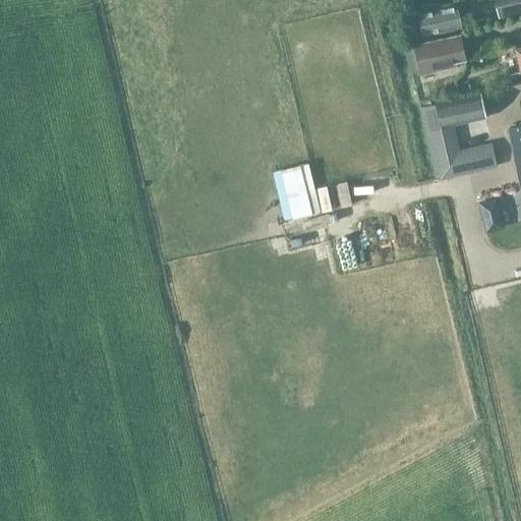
[(520,10),(520,0),(496,0),(500,15),(520,10)]
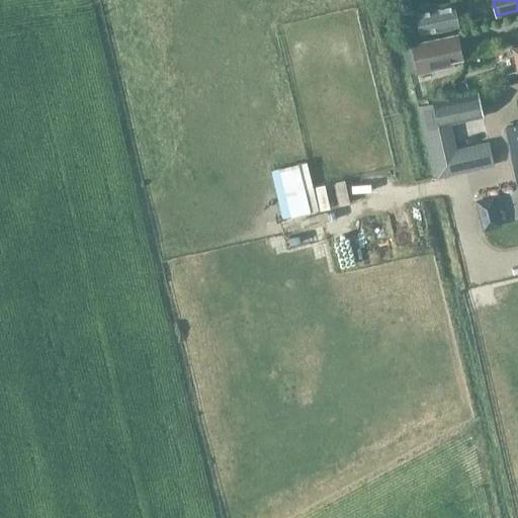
[(415,10),(417,21),(402,24),(405,38),(459,26),(454,2),(415,10)]
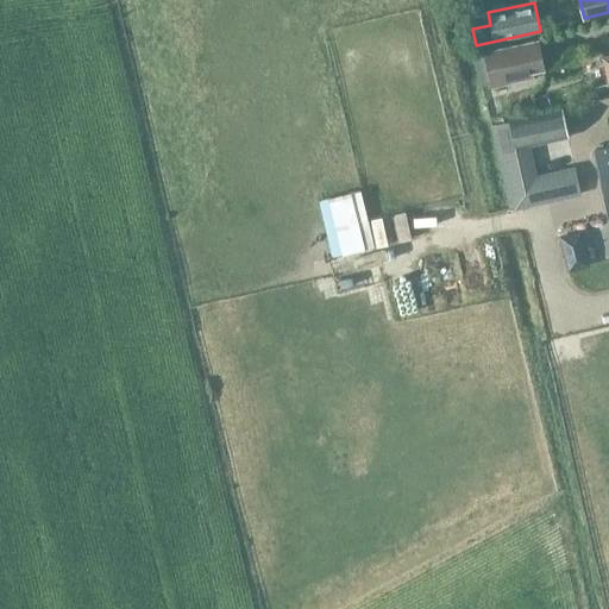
[(485,52),(491,81),(493,88),(532,80),(529,73),(542,70),(537,42),(485,52)]
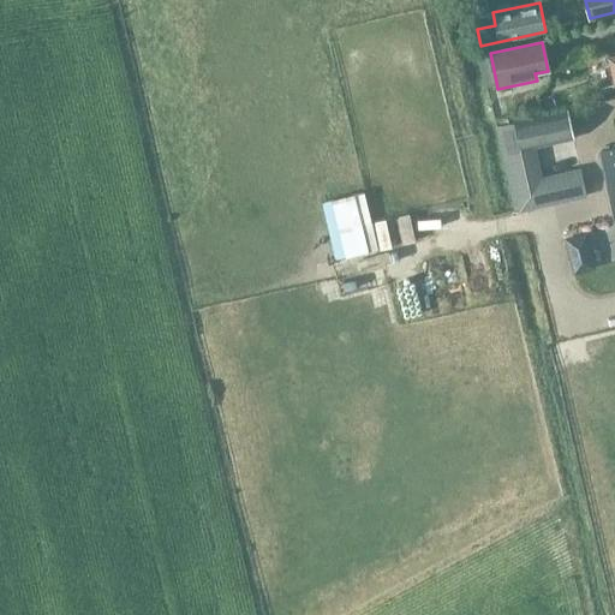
[(515,123),(496,127),(514,212),(585,196),(580,174),(537,184),(530,148),(573,138),(566,109),(566,111),(514,121),(515,123)]
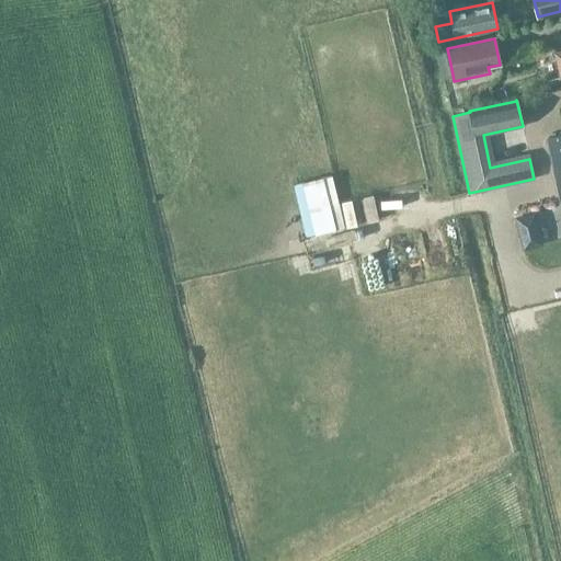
[(560,134),(547,138),(560,201),(560,134)]
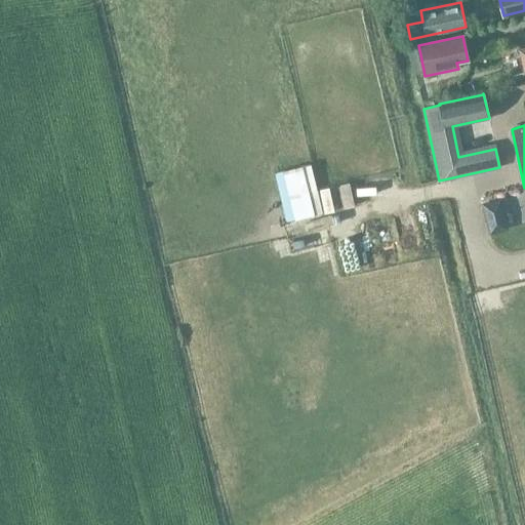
[(299,167),(289,169),(293,194),(304,193),(299,167)]
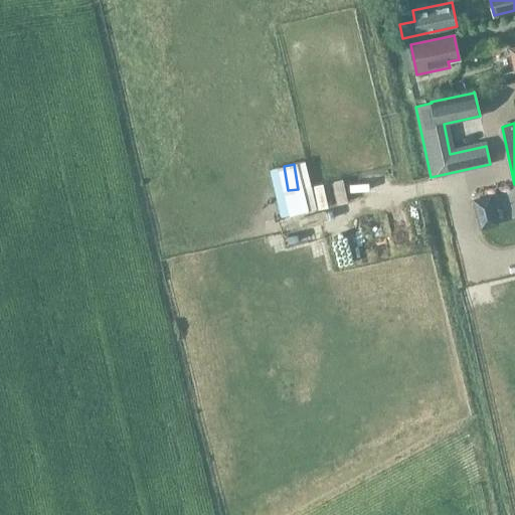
[(298,180),(304,205),(325,200),(319,175),(298,180)]
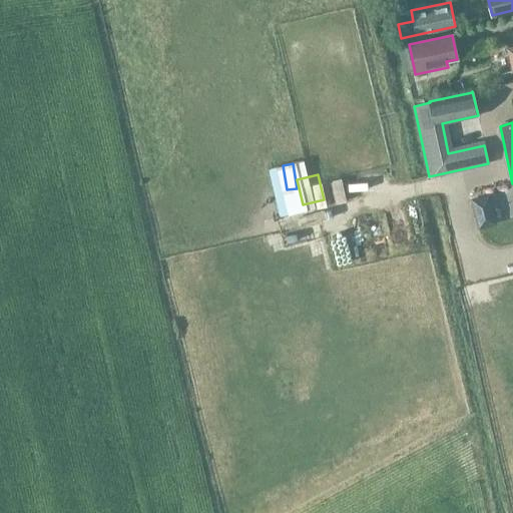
[(480,210),(500,207),(496,181),(476,184),(480,210)]
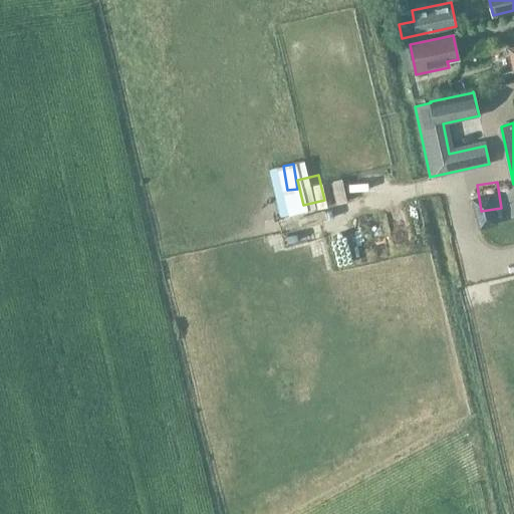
[(475,187),(461,190),(468,219),(481,216),(475,187)]
